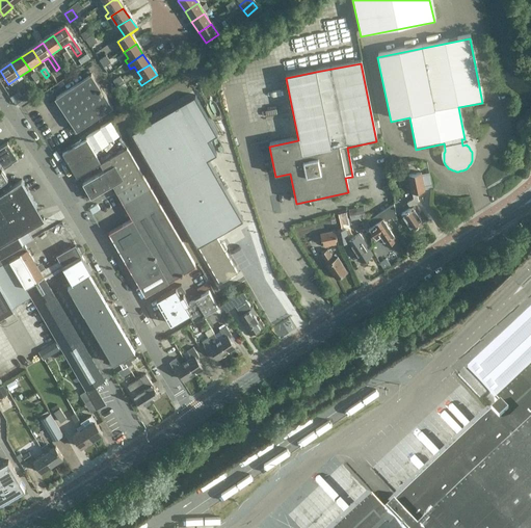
[(77,134),(80,132),(112,110),(90,77),(55,102),(77,134)]
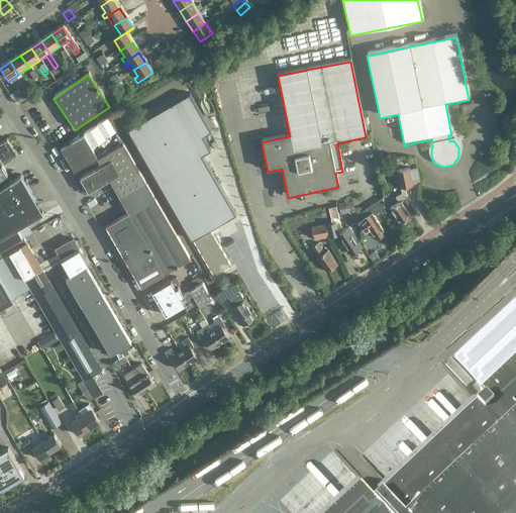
[(16,107),(31,97),(27,91),(20,96),(17,92),(9,98),(12,102),(16,107)]
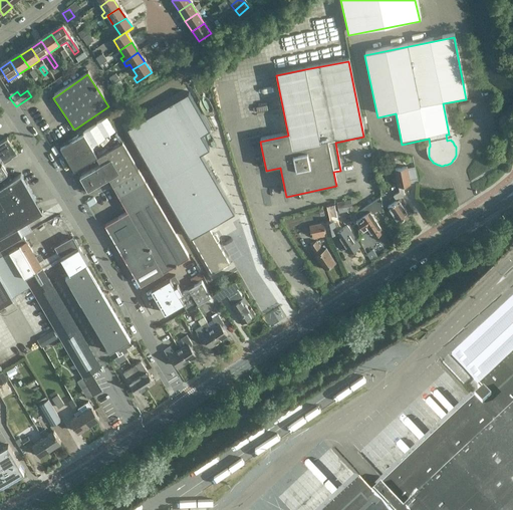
[(115,135),(106,120),(95,128),(104,141),(115,135)]
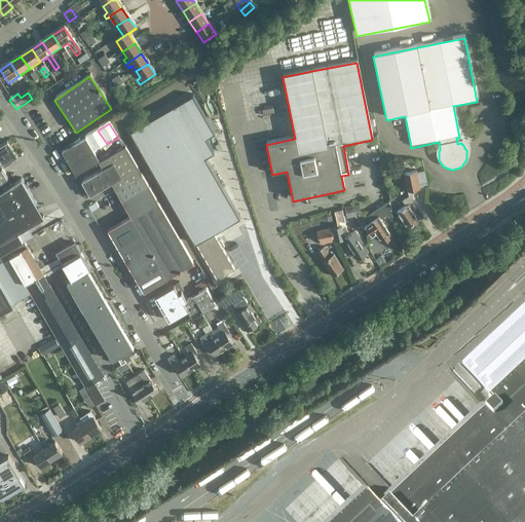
[(62,154),(75,178),(98,164),(99,163),(95,156),(100,153),(89,136),(84,139),(85,140),(62,154)]
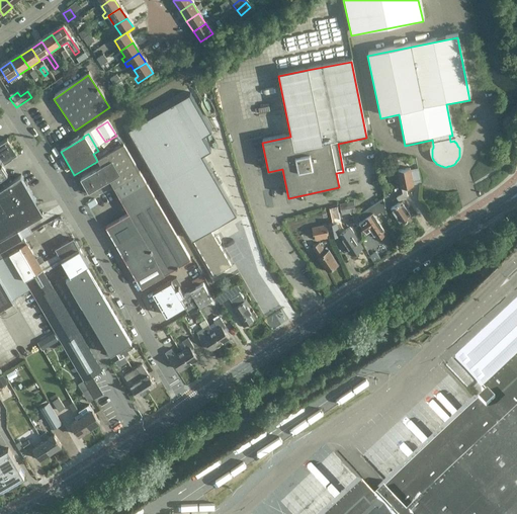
[(0,160),(4,166),(12,161),(12,160),(17,157),(7,142),(0,146),(0,160)]
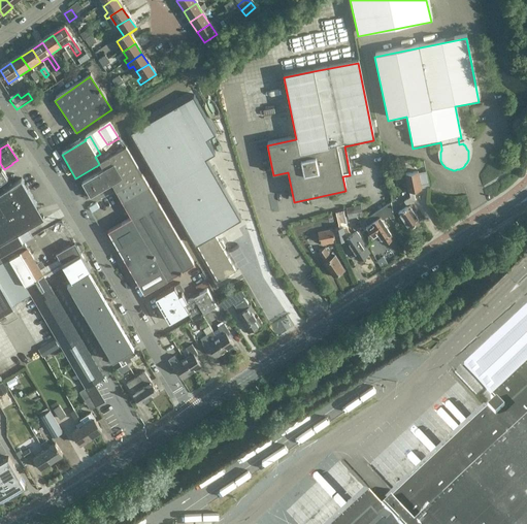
[(111,187),(122,204),(149,190),(126,150),(110,158),(99,164),(98,165),(102,172),(81,185),(88,194),(84,197),(87,201),(111,187)]
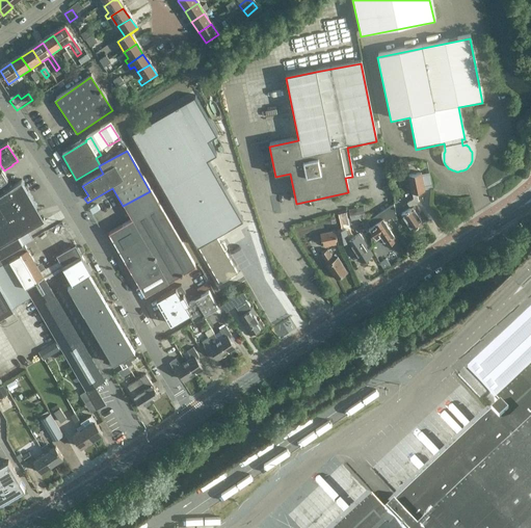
[(162,188),(219,288),(238,276),(224,254),(226,253),(227,252),(223,245),(221,245),(220,246),(216,239),(243,223),(208,162),(162,188)]
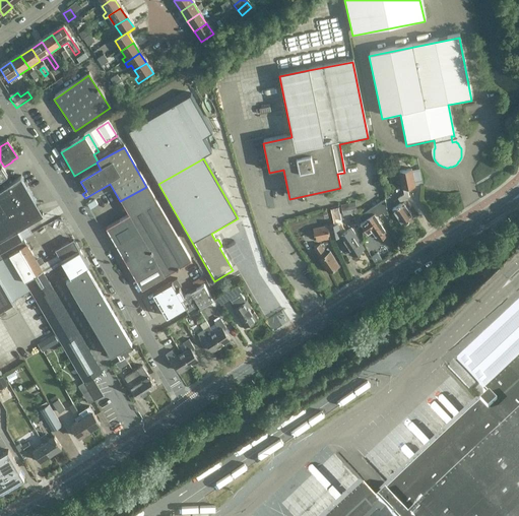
[(400,207),(391,212),(401,228),(413,220),(408,212),(410,210),(406,205),(409,202),(406,192),(414,190),(411,173),(398,175),(402,193),(403,197),(397,202),(400,207)]
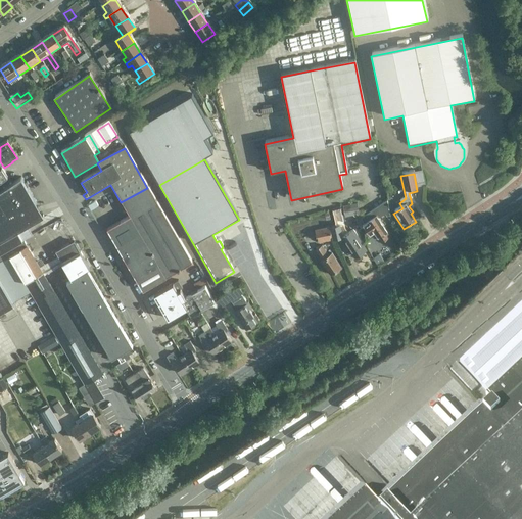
[(13,308),(0,285),(0,243),(37,223),(36,217),(37,217),(36,213),(35,213),(33,207),(35,206),(20,181),(17,182),(0,193),(0,315),(13,308)]
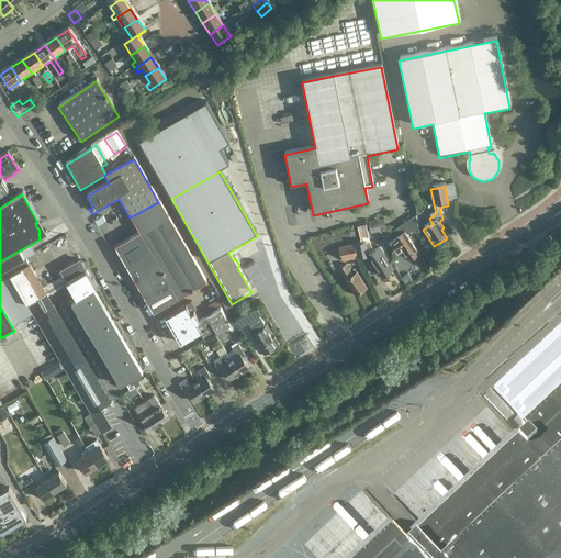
[(206,285),(158,202),(130,218),(139,234),(114,249),(153,315),(206,285)]
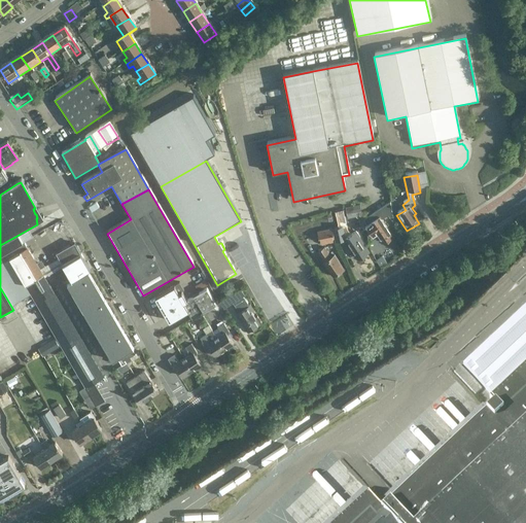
[(363,222),(364,229),(369,235),(365,237),(369,246),(374,242),(372,240),(376,237),(383,246),(392,241),(381,222),(388,218),(390,221),(392,219),(389,205),(363,222)]
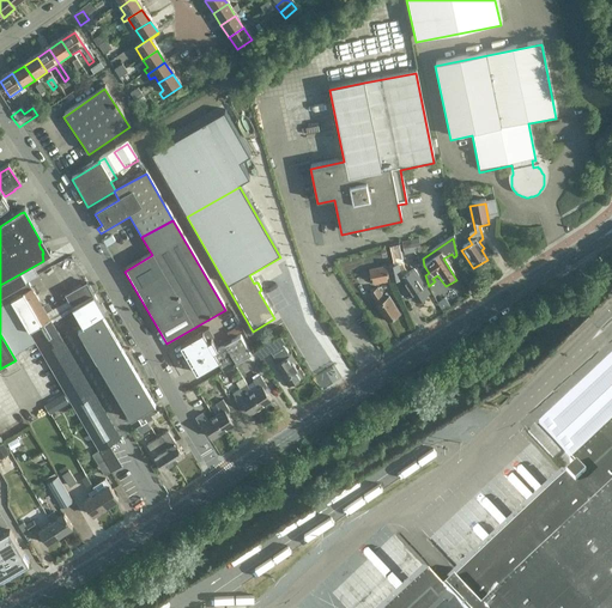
[(401,245),(404,259),(420,255),(417,242),(401,245)]
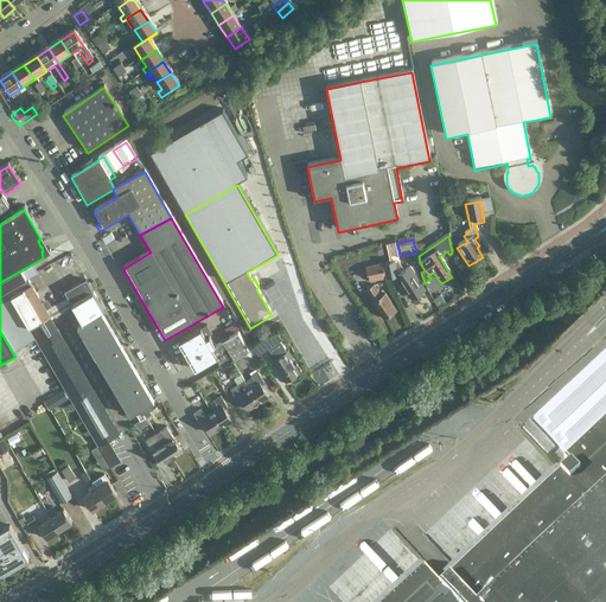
[(368,283),(386,281),(382,267),(364,271),(368,283)]
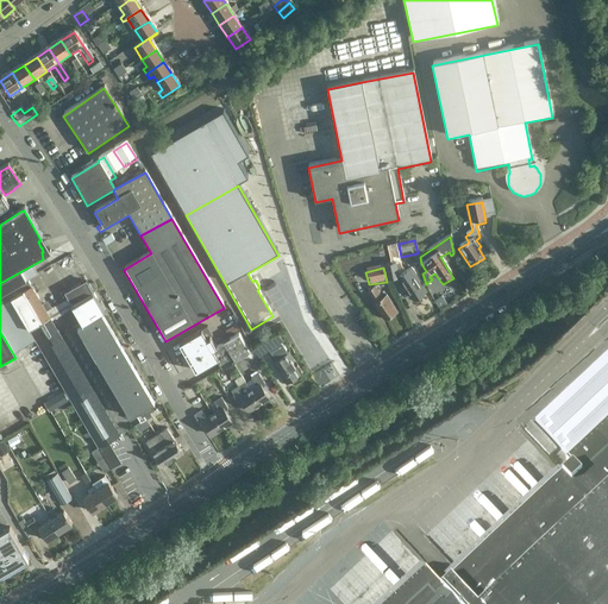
[(411,271),(396,281),(407,297),(409,296),(414,303),(425,296),(414,281),(417,280),(411,271)]
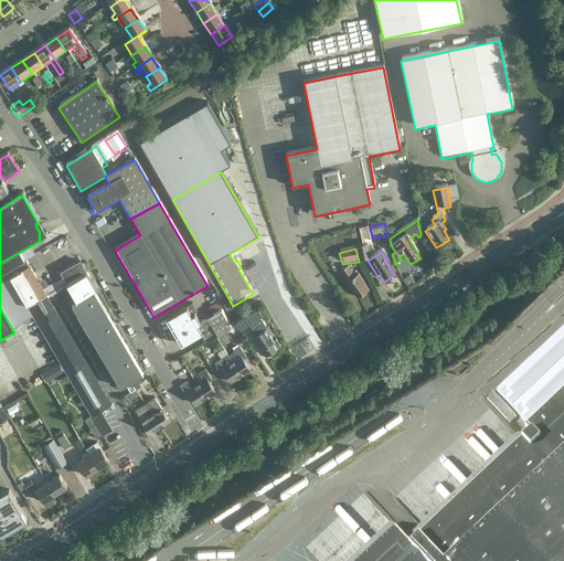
[(24,264),(0,277),(0,285),(9,281),(27,309),(45,297),(29,268),(28,268),(24,264)]
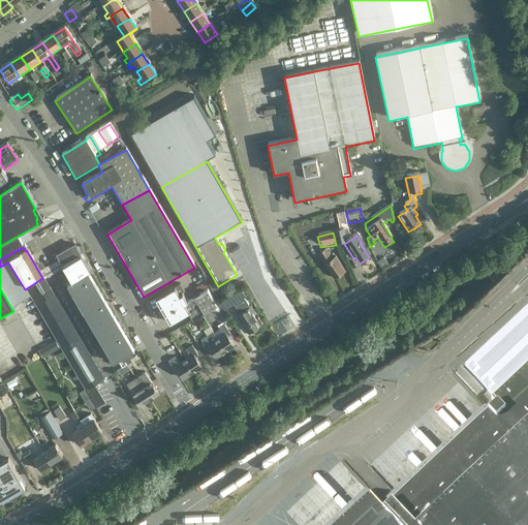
[(62,268),(80,257),(73,248),(57,257),(62,268)]
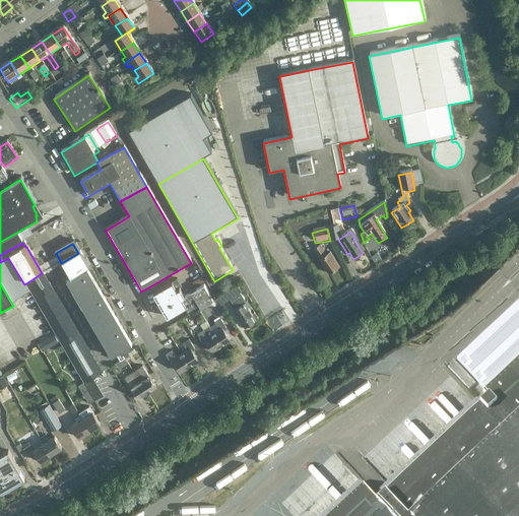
[(319,248),(313,252),(319,261),(319,262),(328,275),(332,272),(333,273),(337,271),(336,270),(338,269),(329,255),(326,257),(319,248)]
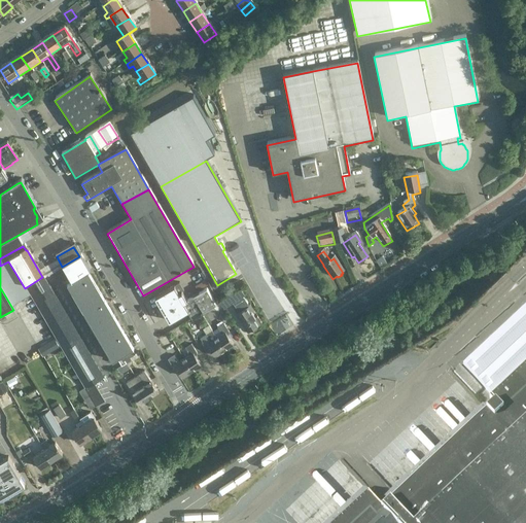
[(62,268),(71,283),(90,273),(80,257),(62,268)]
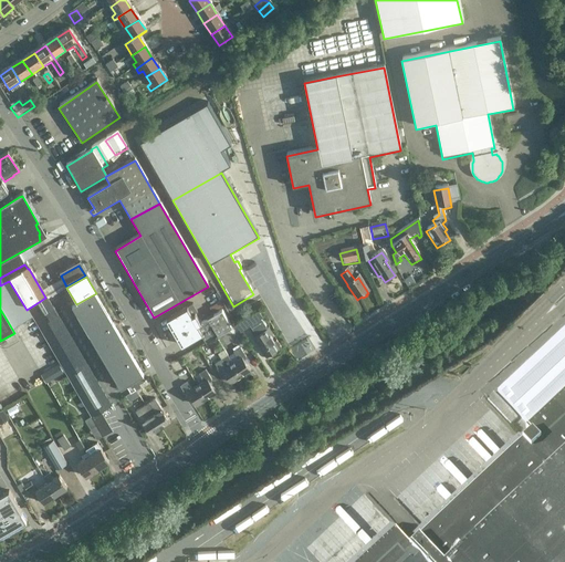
[(410,279),(403,283),(408,291),(415,288),(410,279)]
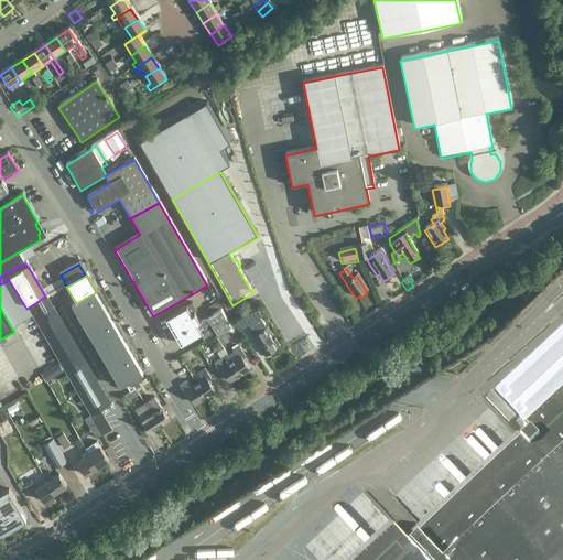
[(95,294),(93,294),(77,304),(72,308),(104,358),(109,367),(120,387),(126,384),(128,383),(140,376),(140,375),(142,375),(95,294)]
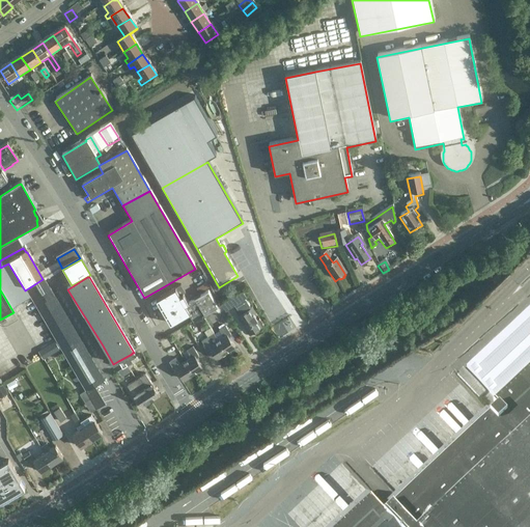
[(104,383),(43,279),(25,290),(85,394),(96,412),(104,408),(92,390),(104,383)]
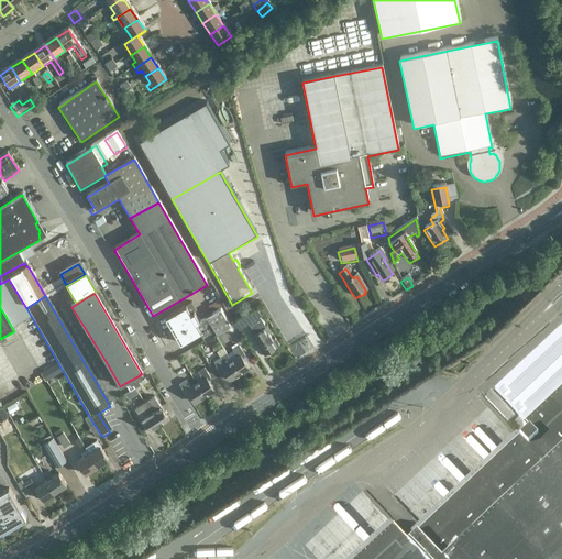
[(213,313),(221,307),(218,302),(210,307),(213,313)]
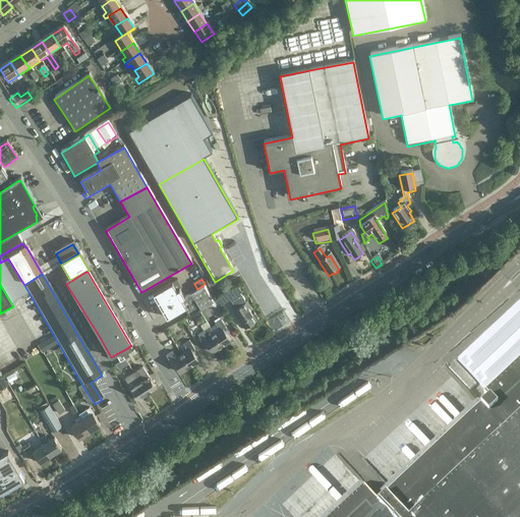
[(177,283),(172,285),(153,296),(167,321),(185,309),(190,318),(213,304),(204,288),(184,300),(179,291),(181,290),(177,283)]
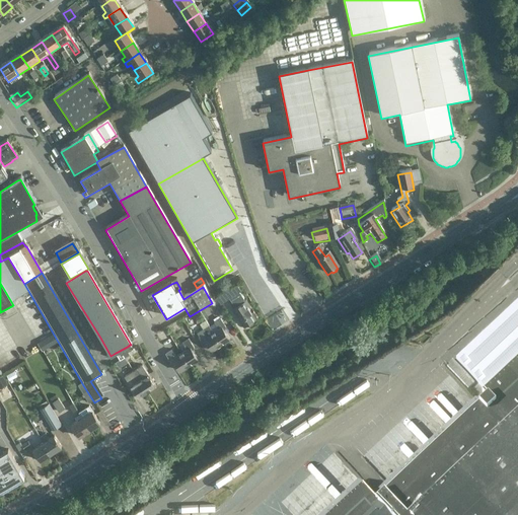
[(252,314),(251,315),(247,310),(249,308),(245,304),(248,302),(244,294),(233,301),(238,308),(232,312),(244,330),(257,321),(252,314)]
